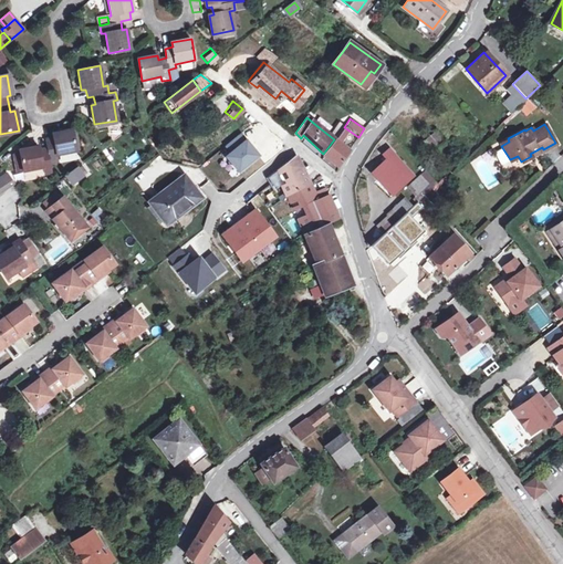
[(334,139),(323,154),(337,166),(347,152),(337,143),(347,129),(344,127),(334,139)]
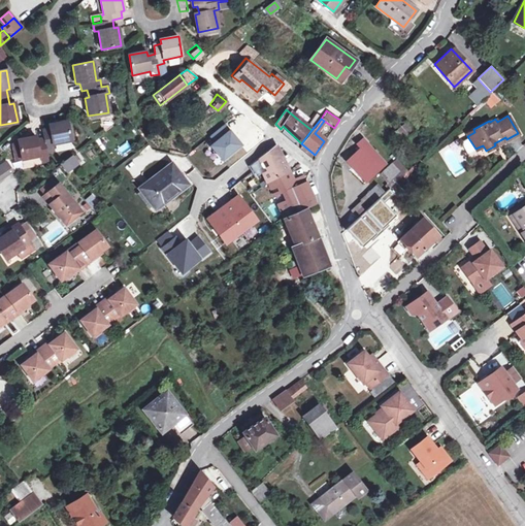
[(96,120),(86,125),(89,131),(99,127),(96,120)]
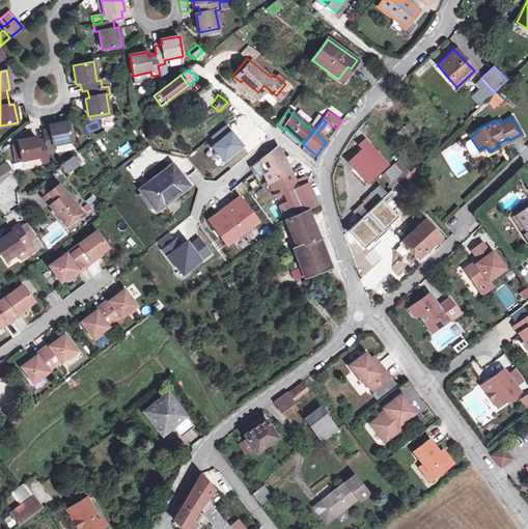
[(394,128),(399,137),(413,130),(407,120),(394,128)]
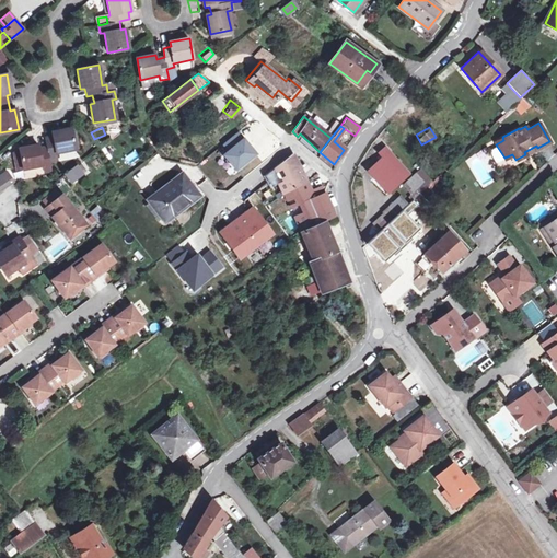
[(19,150),(19,153),(22,170),(22,171),(23,171),(42,167),(43,171),(50,170),(48,160),(56,159),(55,154),(74,150),(70,129),(50,132),(51,138),(44,139),(46,148),(38,150),(38,146),(19,150)]
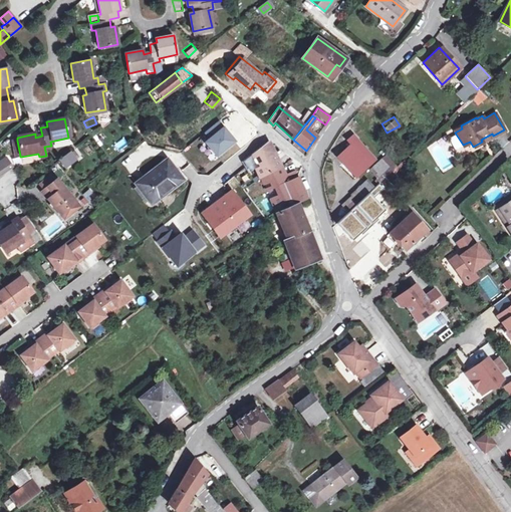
[(214,119),(202,130),(206,136),(201,140),(213,154),(230,139),(214,119)]
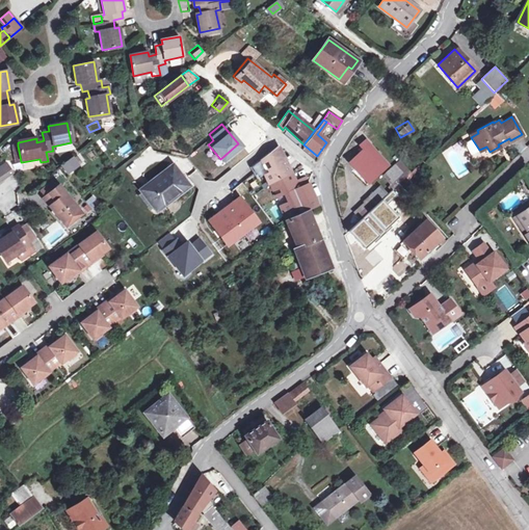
[(348,162),(368,183),(381,170),(369,156),(375,151),(364,139),(358,144),(362,149),(348,162)]
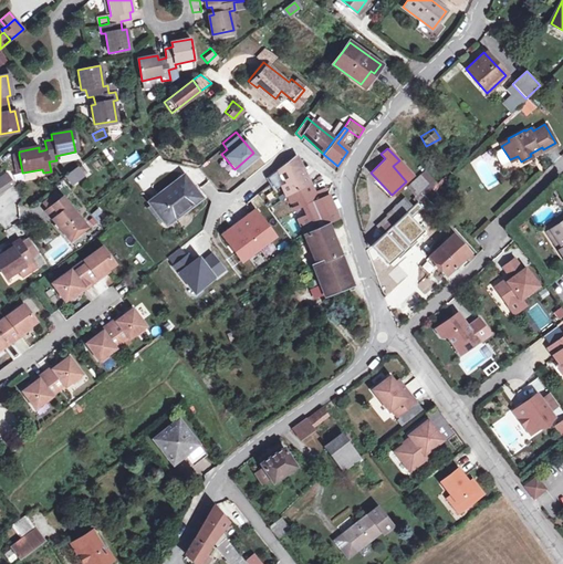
[(287,197),(309,184),(294,158),(274,174),(287,197)]
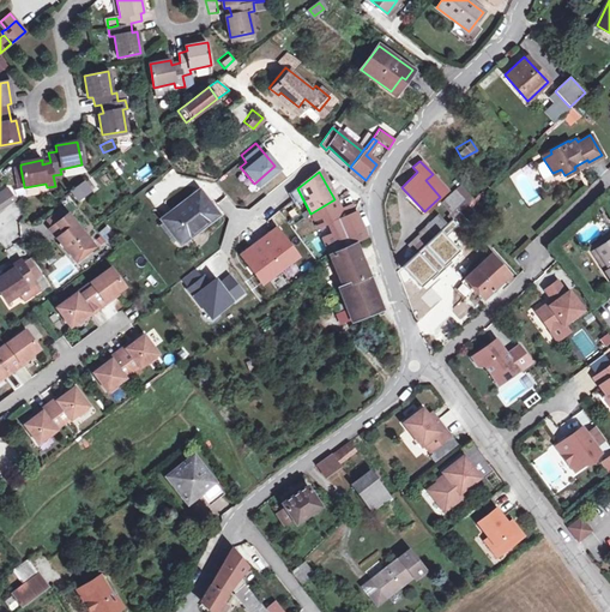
[(89,179),(74,191),(80,199),(95,187),(89,179)]
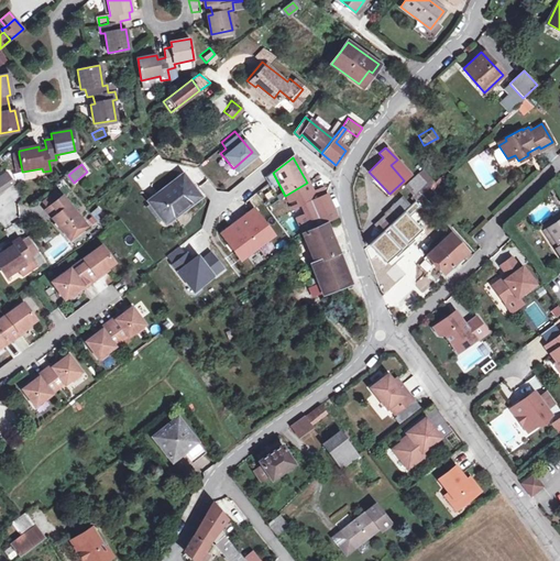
[(43,172),(42,168),(23,172),(24,180),(43,177),(43,172)]
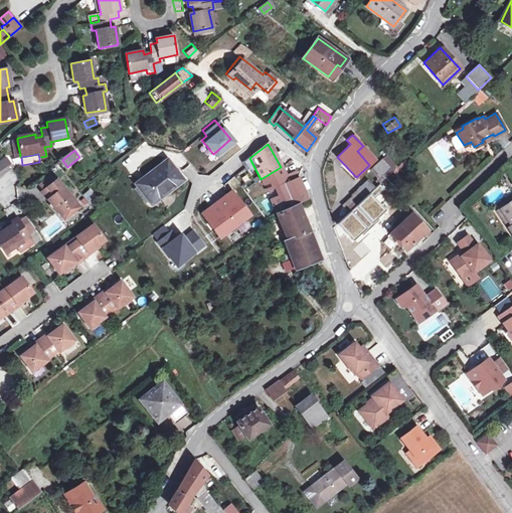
[(6,158),(0,162),(0,165),(5,162),(10,169),(12,167),(6,158)]
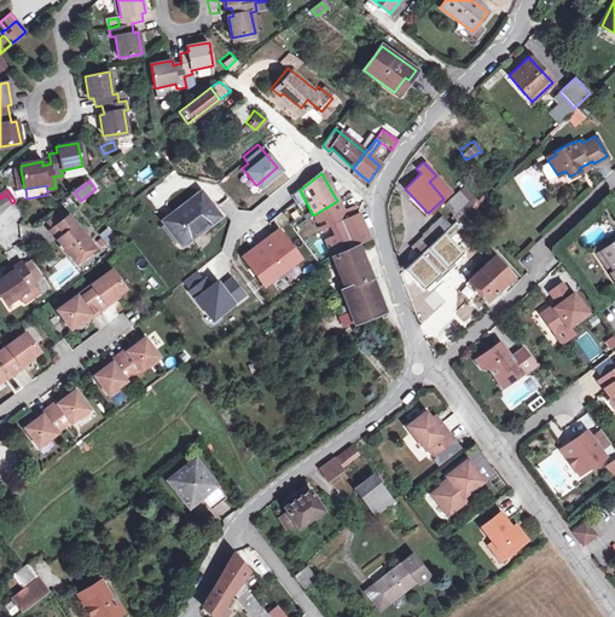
[(201,194),(163,221),(180,243),(196,231),(197,234),(219,218),(201,194)]
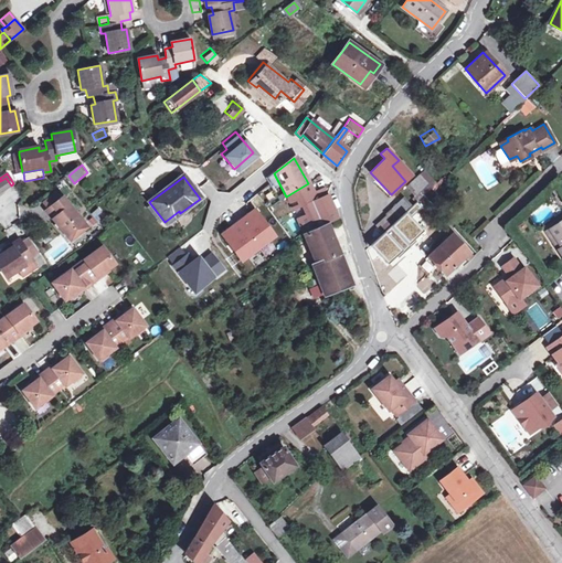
[(0,192),(11,186),(6,178),(0,181),(0,192)]
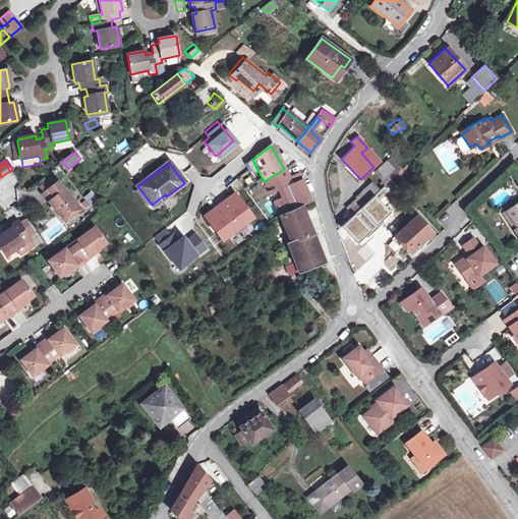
[(280,215),(300,207),(312,202),(301,178),(297,173),(288,178),(284,169),(264,181),(280,215)]
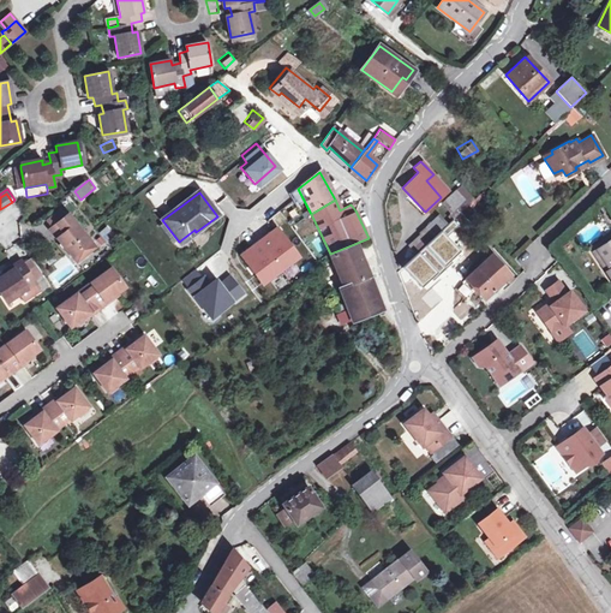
[(59,208),(47,219),(53,226),(65,215),(59,208)]
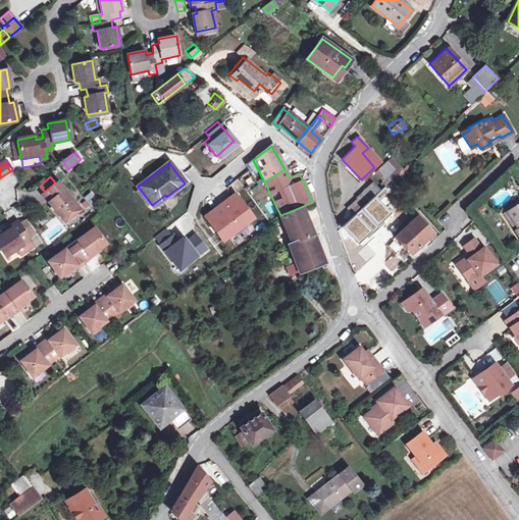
[(369,179),(357,190),(363,197),(375,187),(369,179)]
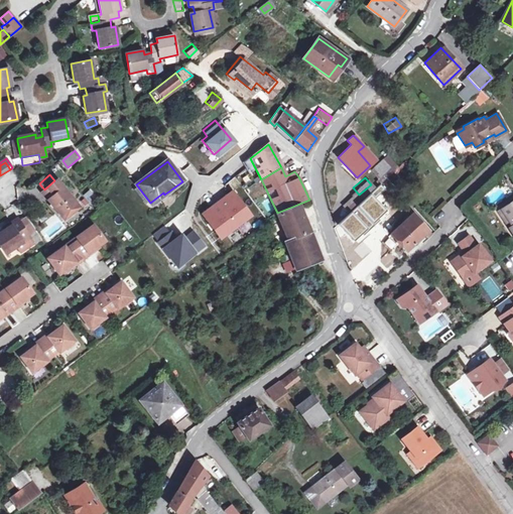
[(59,213),(75,201),(56,178),(54,180),(44,189),(42,191),(51,204),(53,202),(56,206),(54,207),(59,213)]
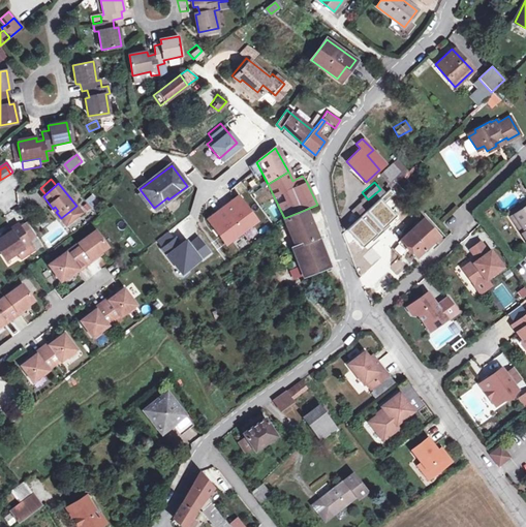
[(254,219),(235,194),(206,217),(224,242),(254,219)]
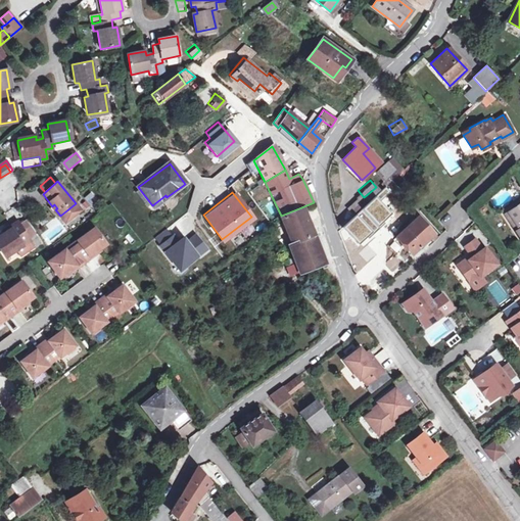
[(518,229),(515,231),(519,237),(519,202),(515,206),(517,209),(509,216),(518,229)]
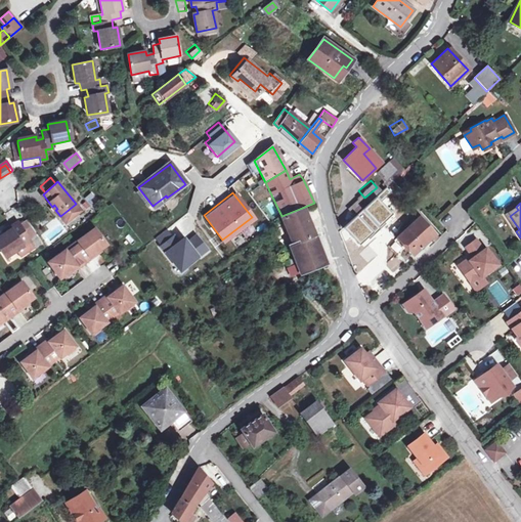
[(76,204),(60,216),(63,220),(79,208),(76,204)]
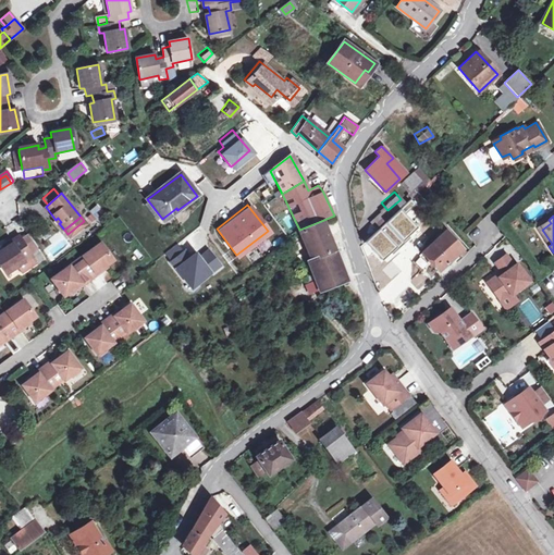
[(372,237),(383,249),(403,230),(392,219),(372,237)]
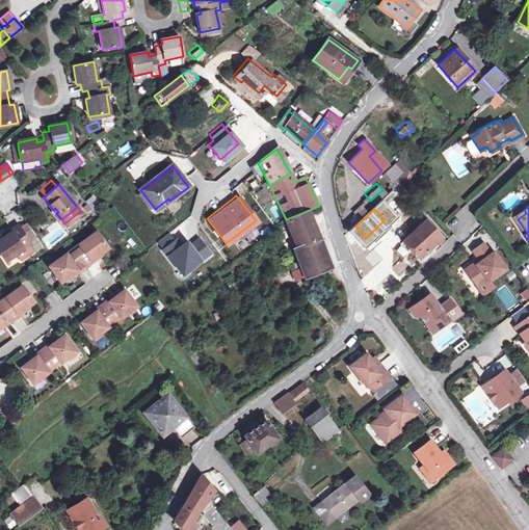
[(526,213),(524,210),(512,217),(524,235),(527,233),(518,219),(526,213)]
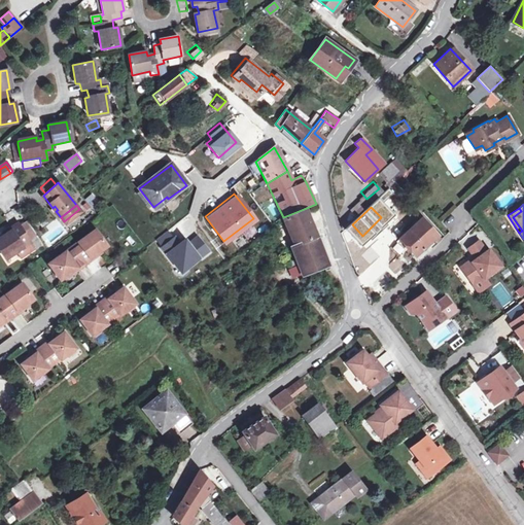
[(289,244),(301,274),(325,264),(310,224),(304,209),(283,217),(293,242),(289,244)]
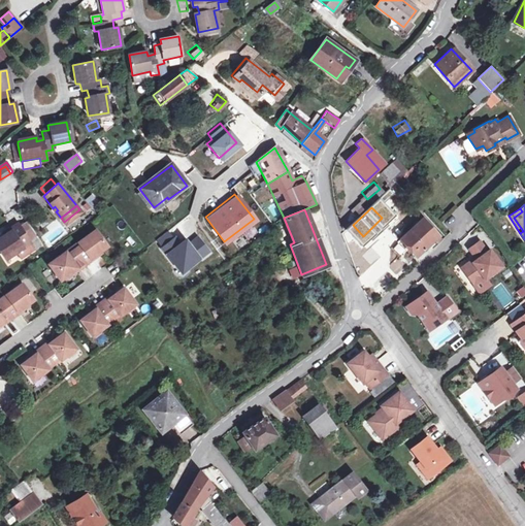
[(353,263),(359,257),(389,227),(382,218),(363,236),(348,251),(353,263)]
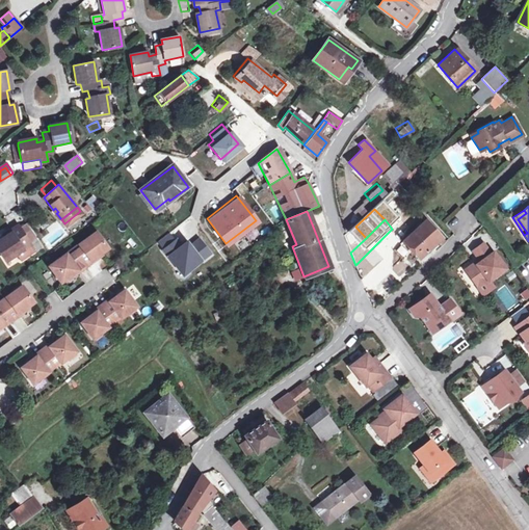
[(36,233),(45,245),(63,233),(55,221),(36,233)]
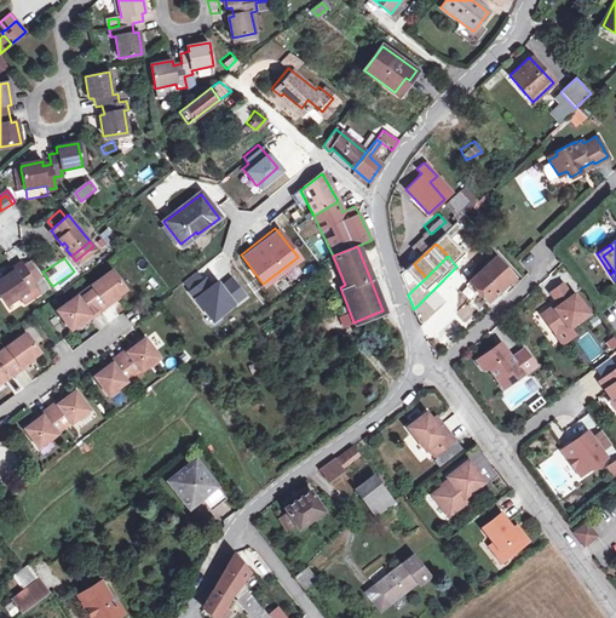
[(510,279),(491,258),(470,280),(488,299),(510,279)]
